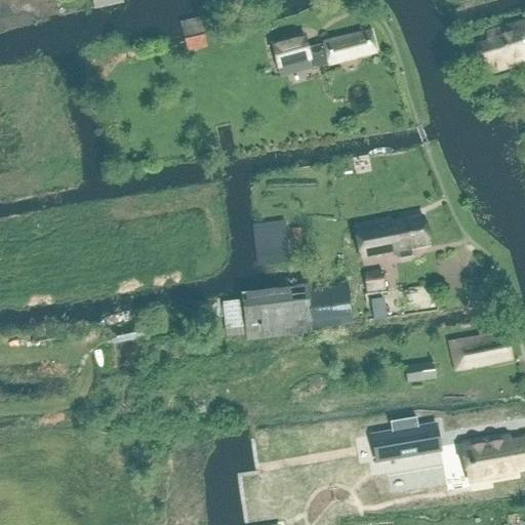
[(474,44),(480,65),(494,61),(496,69),(524,59),(524,22),(486,33),(488,40),(474,44)]
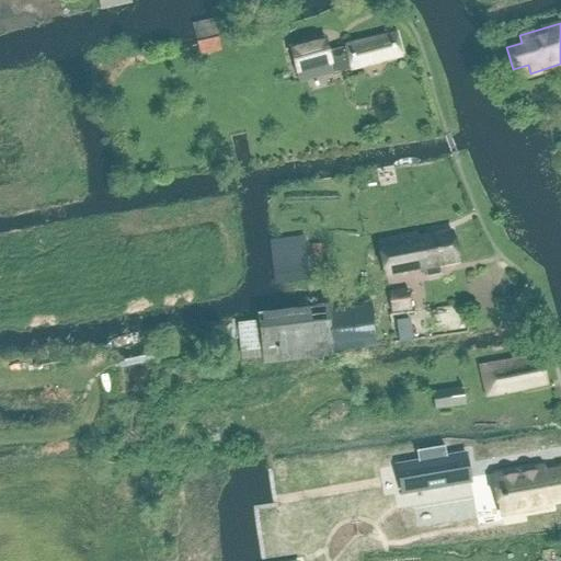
[(215,44),(214,30),(192,33),(194,47),(215,44)]
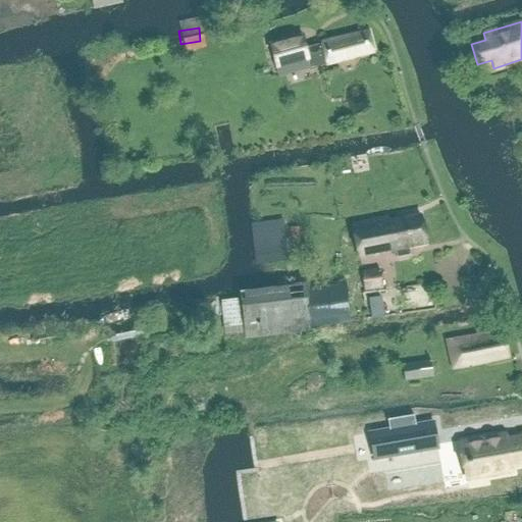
[(325,63),(372,51),(367,32),(320,43),(321,44),(305,48),(302,36),(270,43),(276,66),(306,58),(308,67),(325,63)]
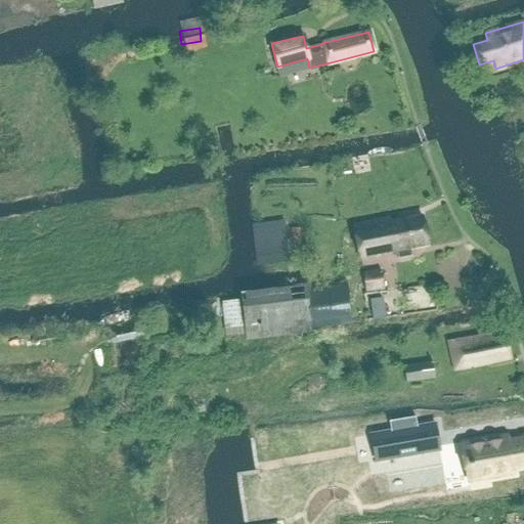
[(409,249),(427,246),(421,217),(388,223),(387,219),(354,225),(360,259),(386,253),(386,251),(392,249),(392,252),(396,251),(398,259),(410,257),(409,249)]
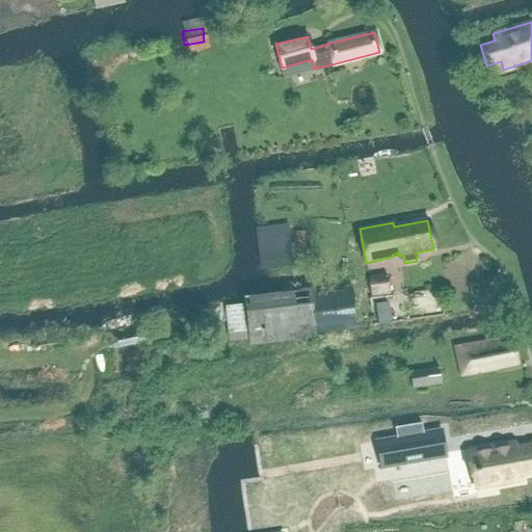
[(386,273),(367,276),(370,296),(390,293),(386,273)]
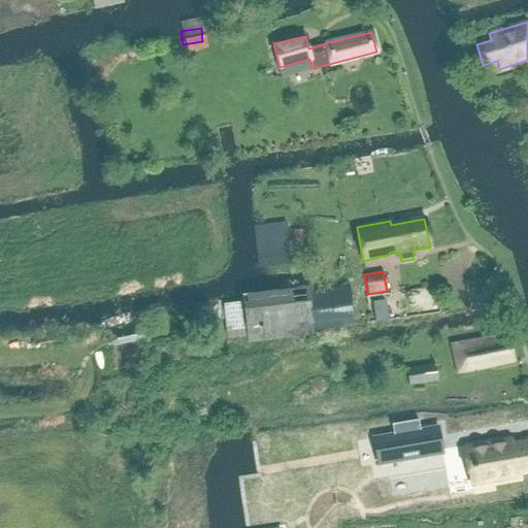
[(246,342),(314,334),(314,329),(312,329),(308,292),(307,286),(241,294),(242,301),(223,303),(226,338),(246,337),(246,342)]
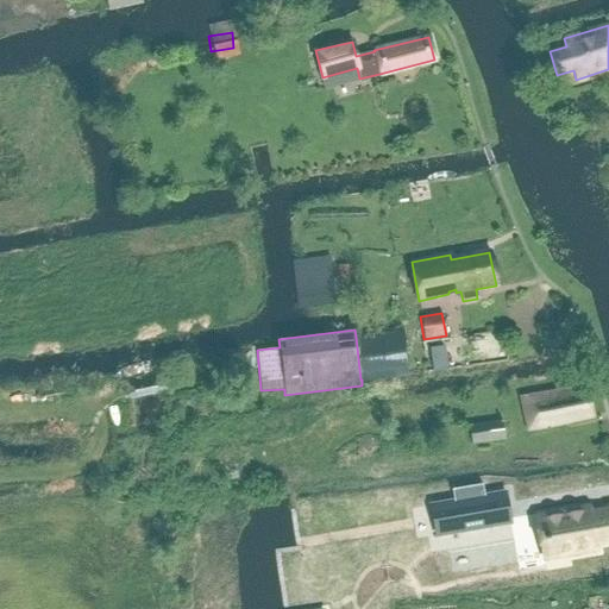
[(401,331),(356,337),(360,380),(362,380),(407,374),(401,331)]
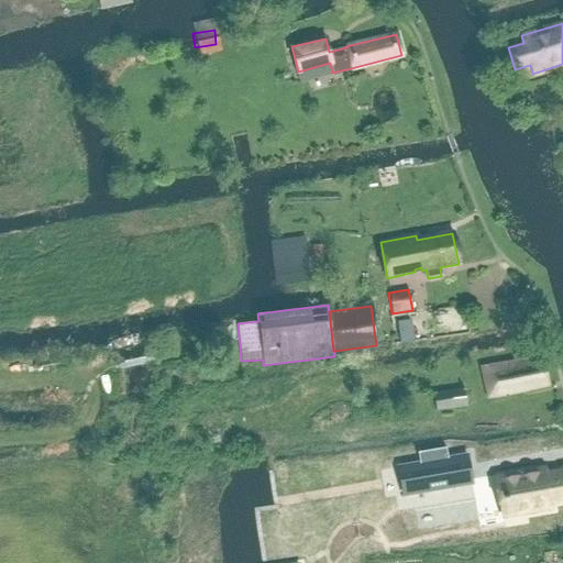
[(542,363),(528,365),(527,357),(481,367),(486,397),(547,385),(542,363)]
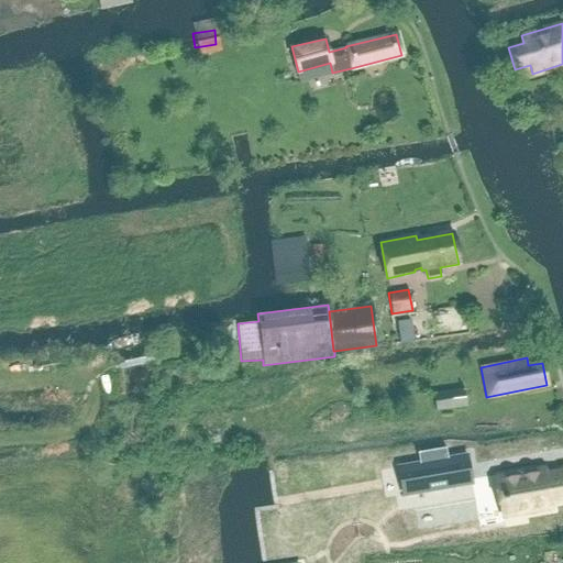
[(463,387),(432,392),(434,410),(466,406),(463,387)]
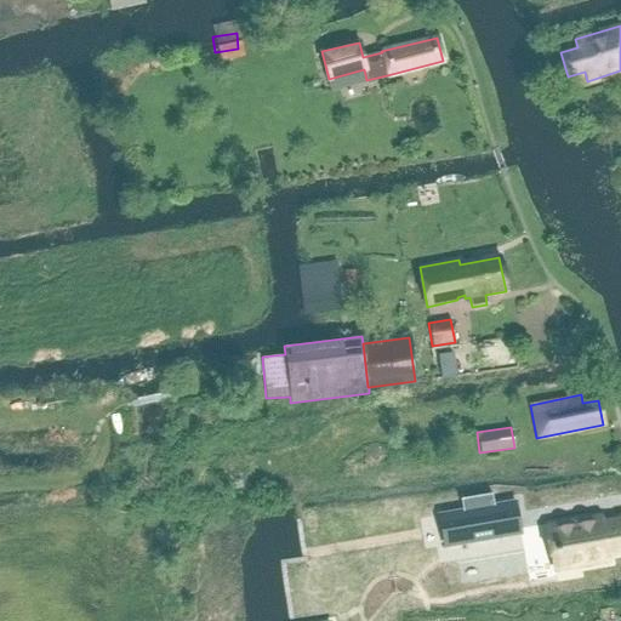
[(488,508),(439,517),(444,547),(519,534),(514,503),(494,507),(493,501),(486,501),(488,508)]
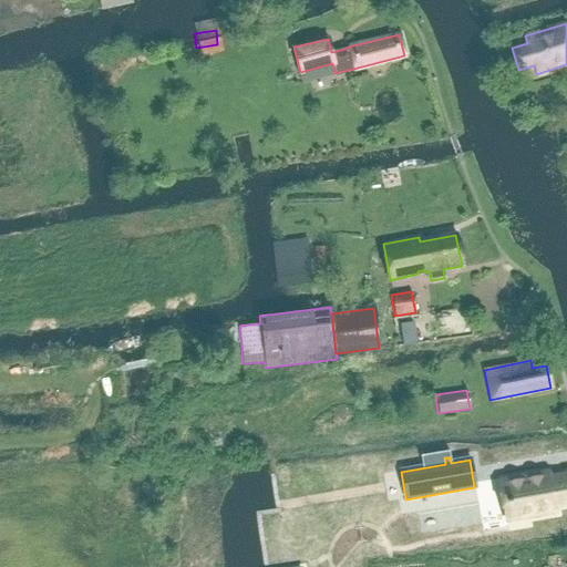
[(501,467),(505,503),(566,496),(566,463),(566,461),(501,467)]
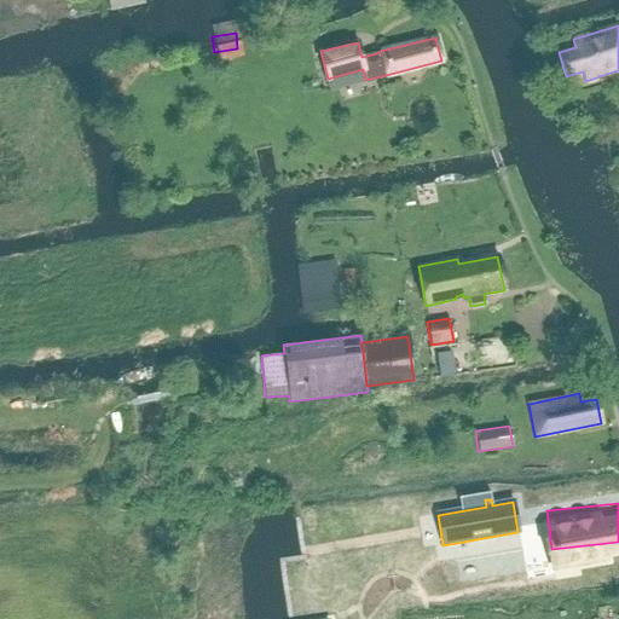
[(532,542),(443,553),(447,584),(536,573),(532,542)]
